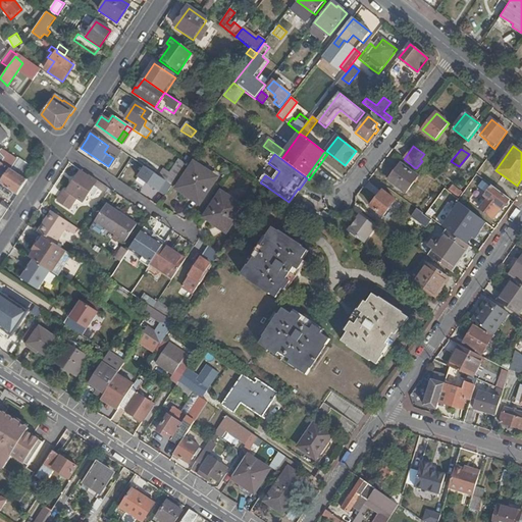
[(168,172),(162,169),(157,176),(171,186),(186,165),(177,159),(169,172),(168,172)]
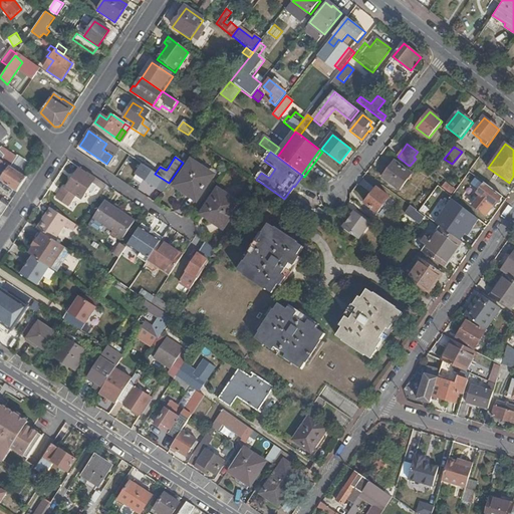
[(0,160),(0,167),(5,172),(0,179),(0,180),(9,186),(17,192),(26,178),(0,160)]
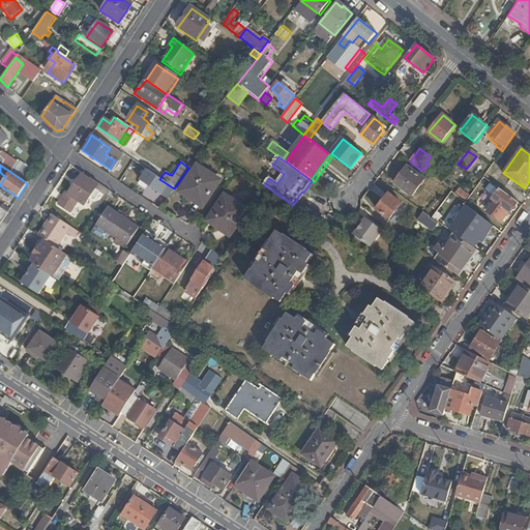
[(198,166),(180,190),(187,196),(190,195),(193,196),(204,203),(218,182),(206,173),(206,172),(198,166)]
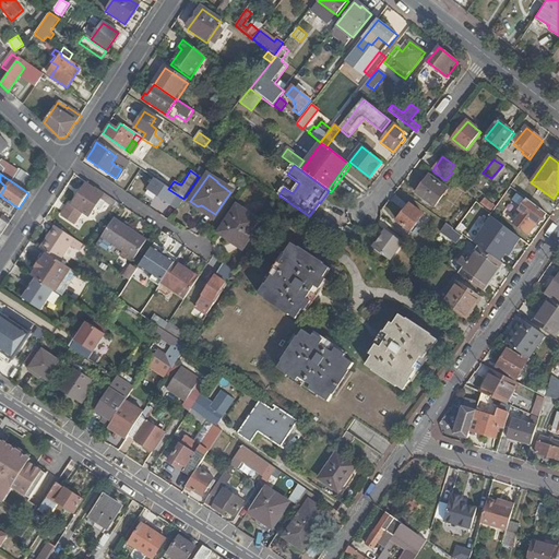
[(447,190),(429,176),(416,193),(435,207),(447,190)]
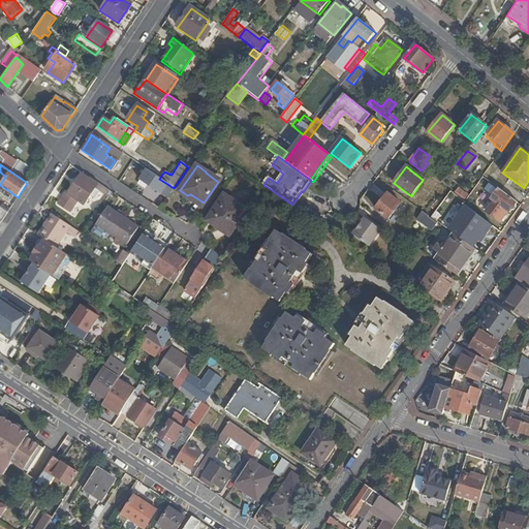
[(436,174),(433,179),(440,184),(444,179),(440,177),(436,174)]
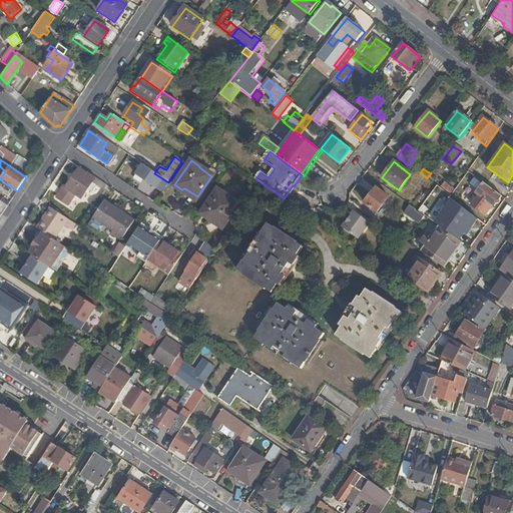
[(82,200),(93,183),(102,189),(106,184),(91,174),(90,176),(79,169),(66,188),(62,186),(55,197),(69,206),(76,196),(82,200)]
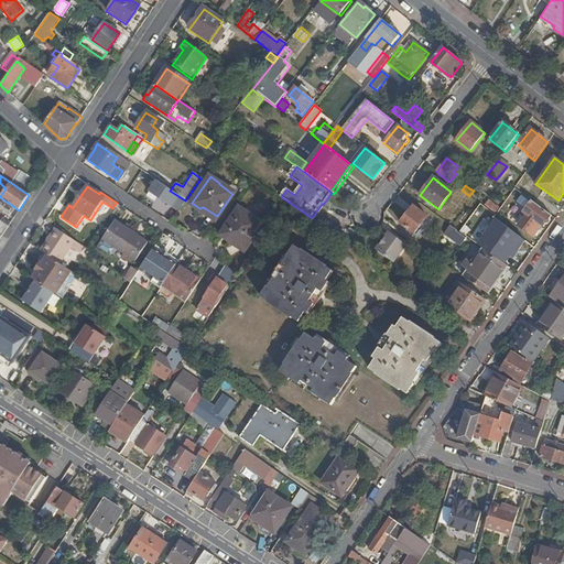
[(169,190),(161,202),(176,213),(185,201),(170,191),(169,190)]
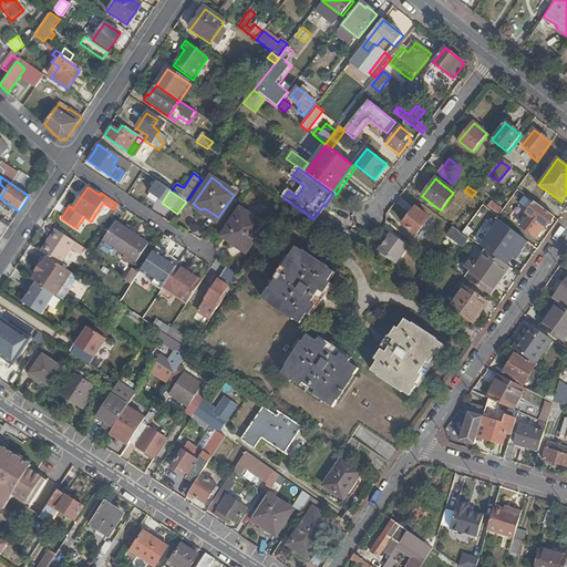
[(0,207),(6,212),(10,205),(0,198),(0,207)]
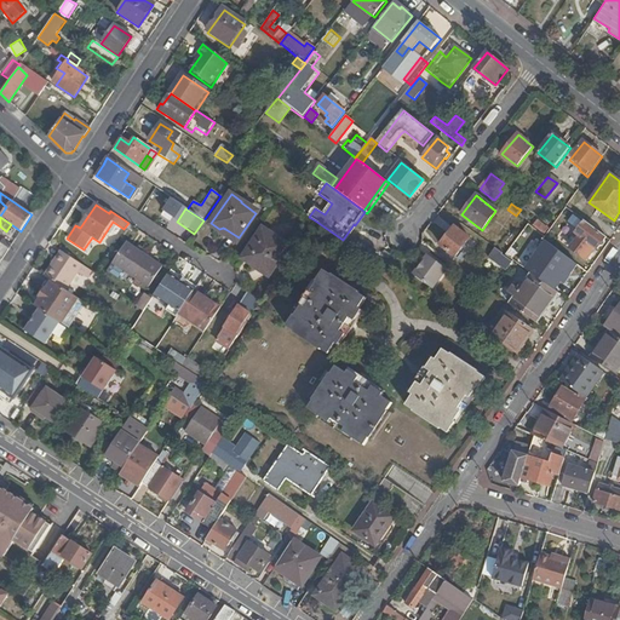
[(539,218),(534,224),(546,234),(551,228),(539,218)]
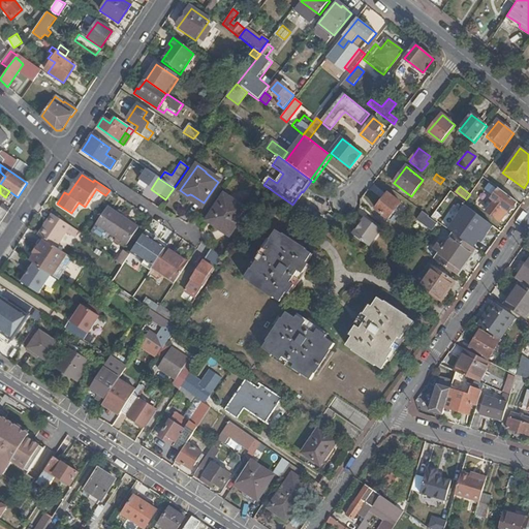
[(509,212),(510,212),(518,203),(499,189),(492,199),(494,201),(487,212),(501,222),(509,212)]
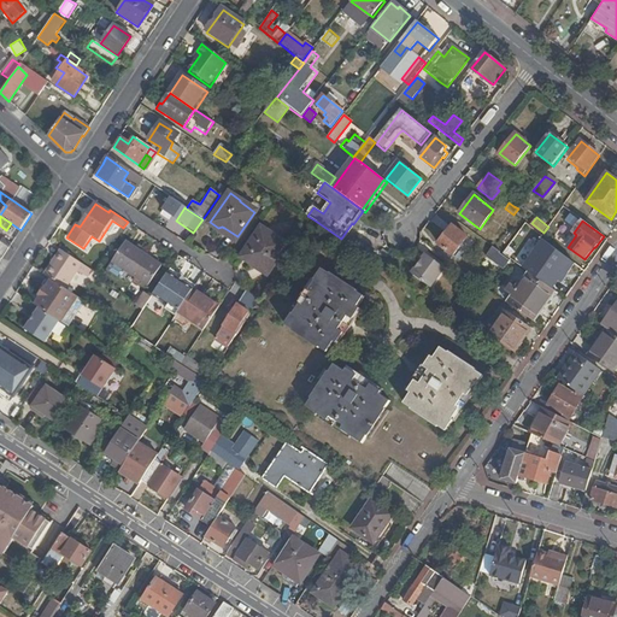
[(524,223),(503,253),(510,259),(519,266),(527,257),(516,248),(530,228),(524,223)]
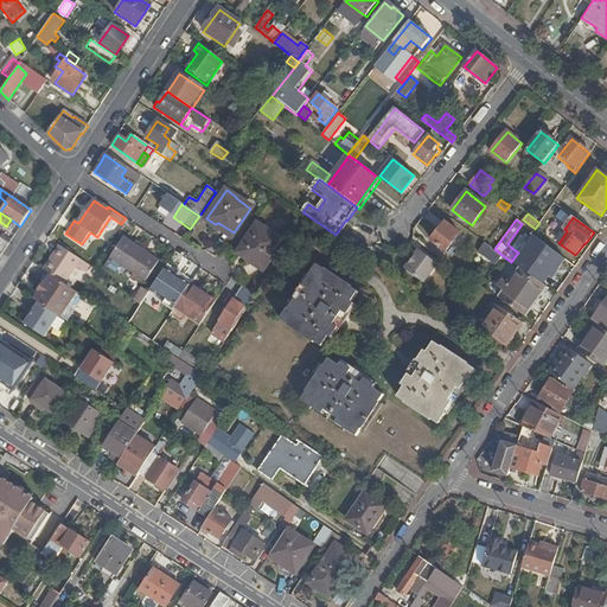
[(215,224),(213,227),(229,238),(234,232),(221,224),(218,223),(215,224)]
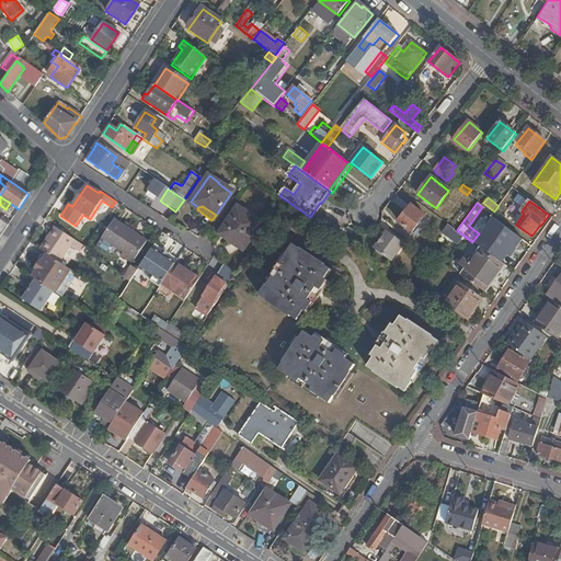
[(425,216),(412,206),(400,221),(412,232),(425,216)]
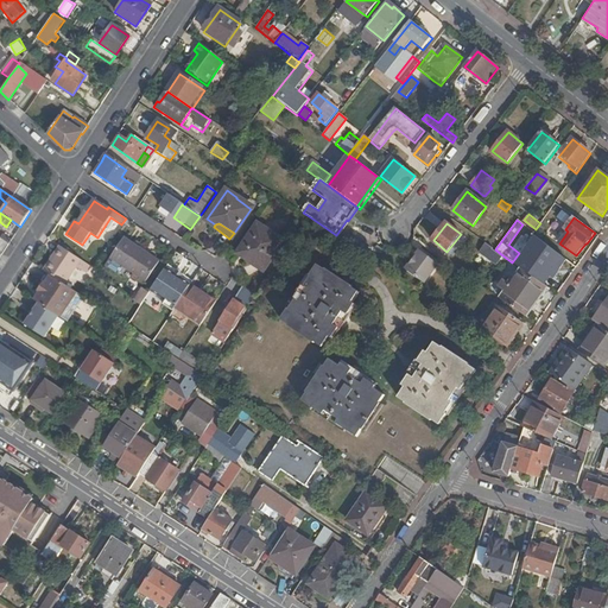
[(259,226),(240,253),(249,259),(264,270),(283,242),(259,226)]
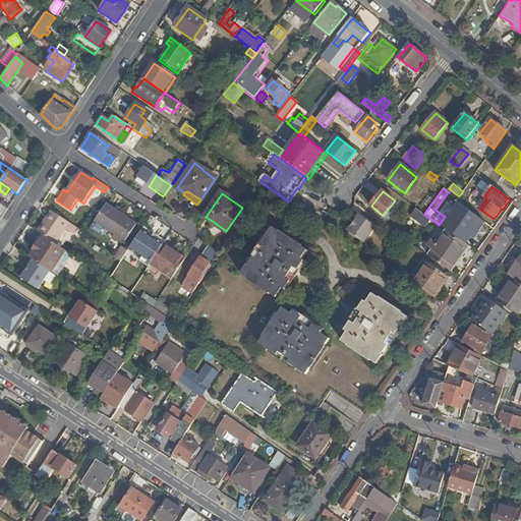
[(474,243),(490,219),(460,199),(444,224),(474,243)]
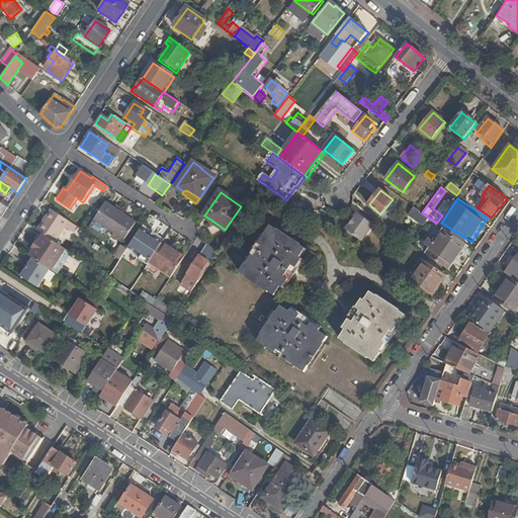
[(135,223),(105,202),(93,220),(123,240),(135,223)]
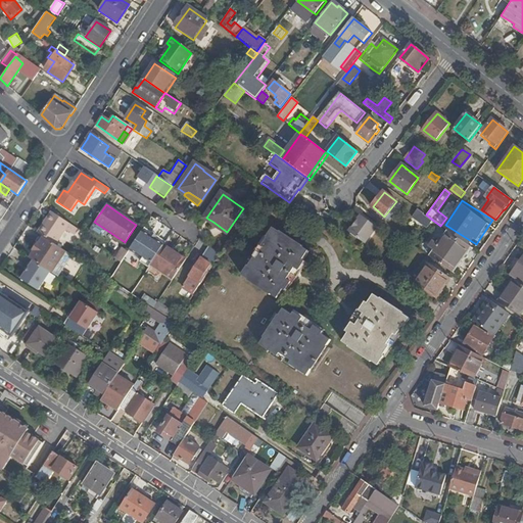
[(411,218),(425,228),(432,220),(426,215),(425,215),(417,208),(411,218)]
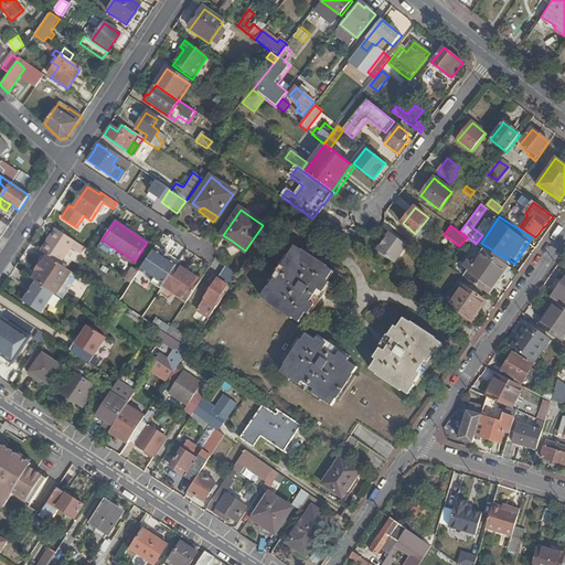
[(86,248),(55,227),(41,251),(49,256),(62,265),(73,248),(82,255),(86,248)]
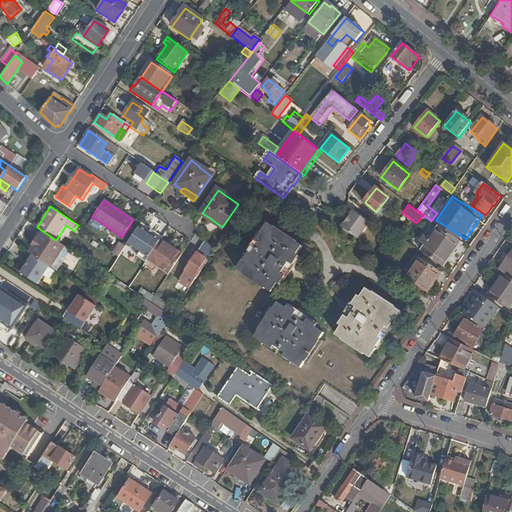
[(369,223),(352,210),(340,226),(357,238),(369,223)]
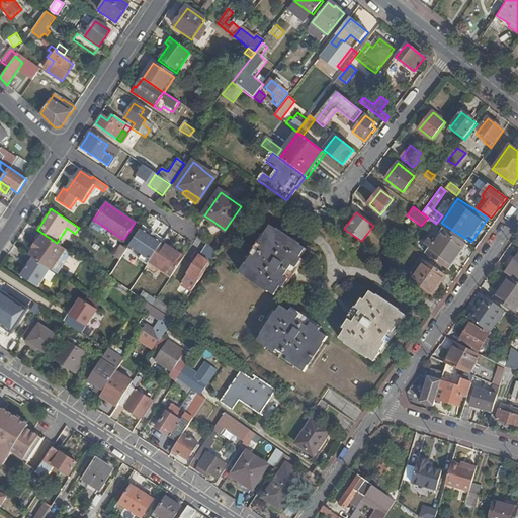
[(212,221),(210,224),(225,233),(227,231),(225,230),(212,221)]
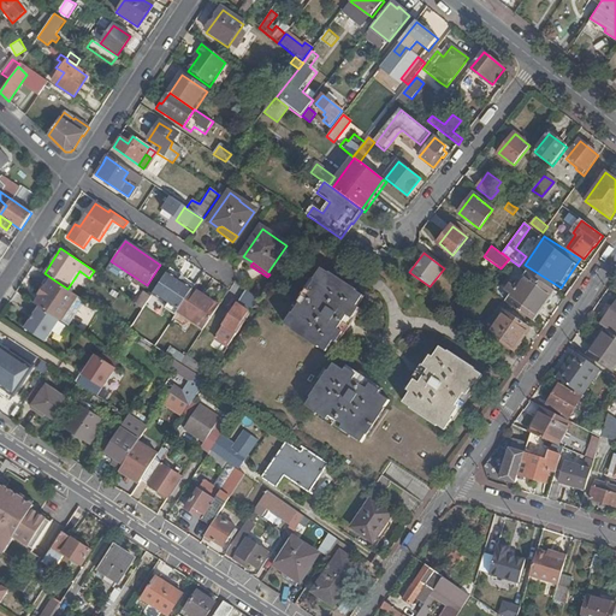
[(363,296),(356,291),(357,289),(330,271),(329,273),(321,268),(314,279),(315,280),(308,290),(312,292),(302,306),(300,304),(294,313),(292,313),(285,324),(292,330),(292,331),(318,348),(320,347),(326,351),(333,342),(336,344),(359,308),(356,307),(363,296)]
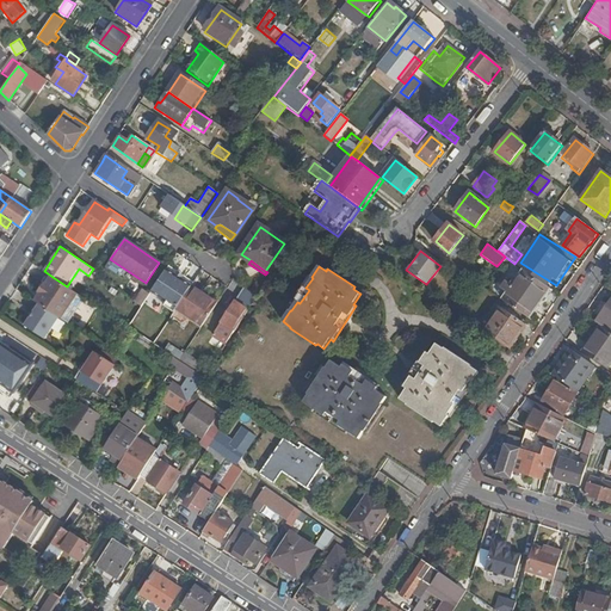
[(192,285),(167,267),(152,290),(177,308),(192,285)]
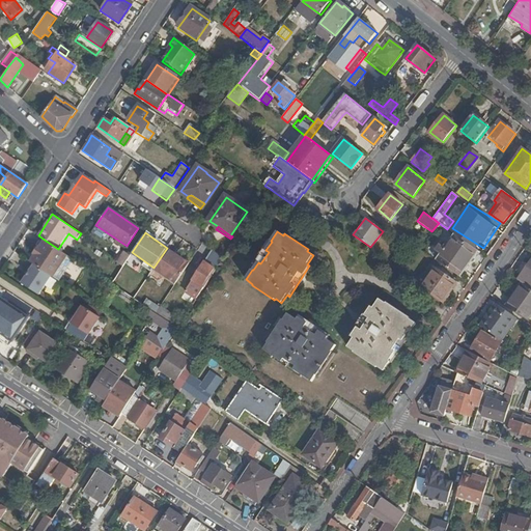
[(436,250),(441,253),(436,260),(455,274),(462,266),(466,268),(478,250),(455,234),(445,248),(440,245),(436,250)]
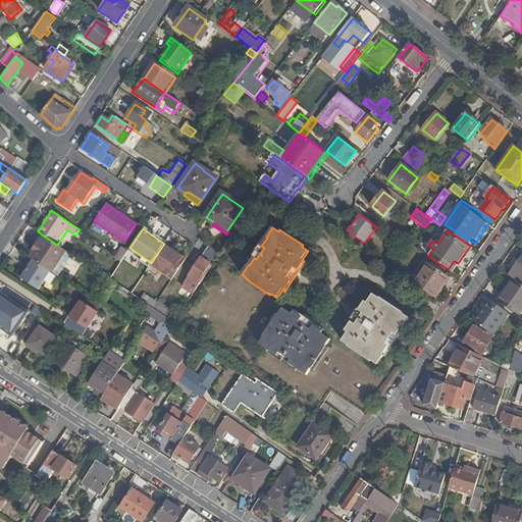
[(33,251),(34,252),(31,258),(34,260),(51,271),(54,273),(68,252),(57,245),(45,237),(41,243),(39,242),(33,251)]
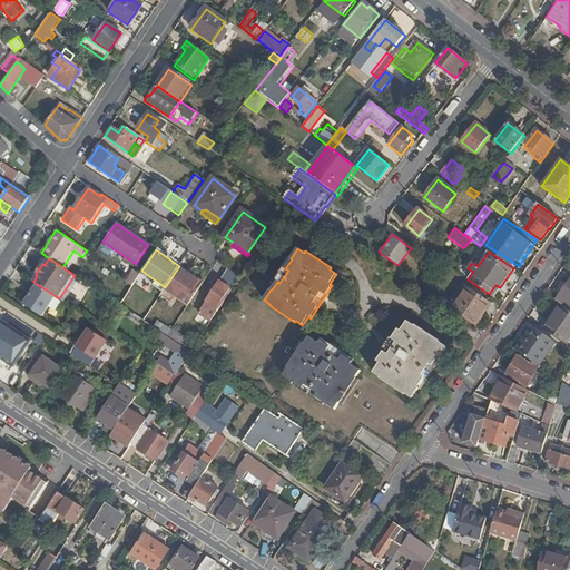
[(165,287),(164,288),(188,304),(203,283),(179,266),(165,287)]
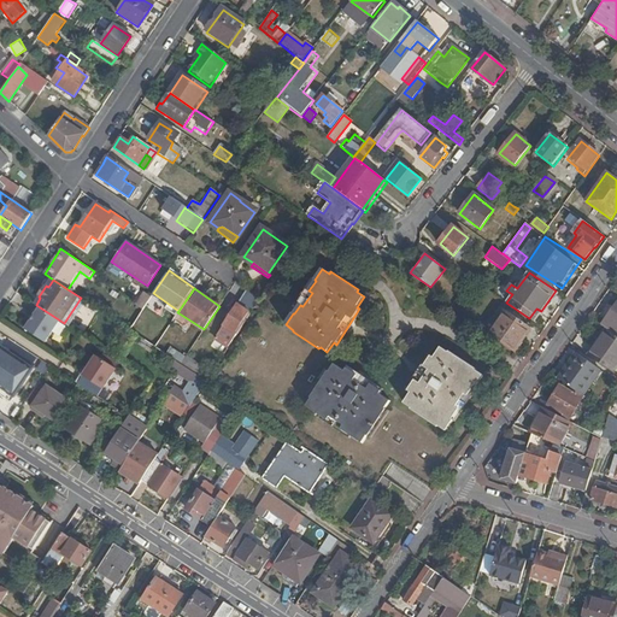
[(148,291),(146,289),(137,300),(140,303),(148,291)]
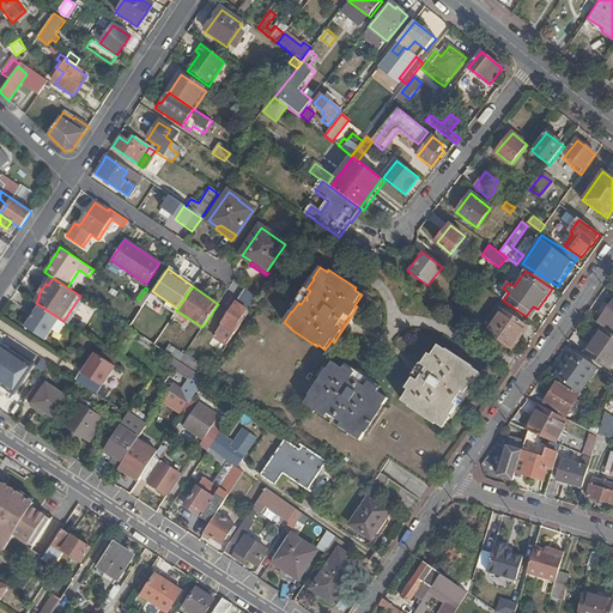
[(152,292),(147,289),(139,301),(144,303),(152,292)]
